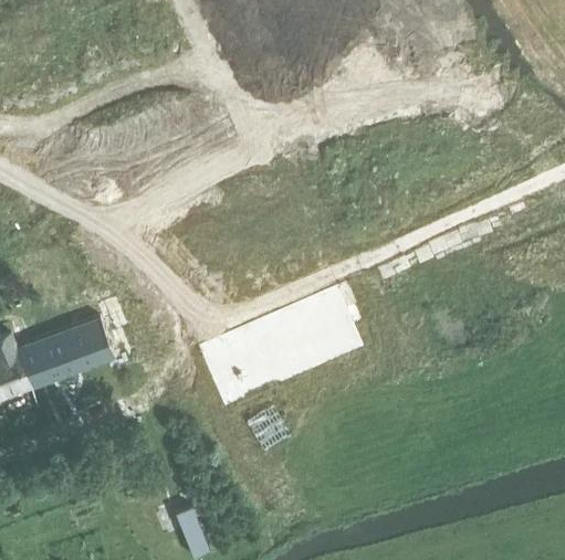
[(367,8),(288,39),(301,74),(380,43),(367,8)]
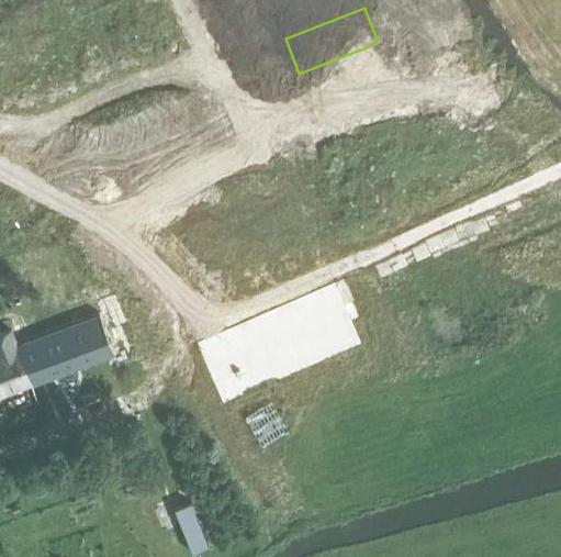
[(98,319),(19,348),(34,388),(113,358),(98,319)]
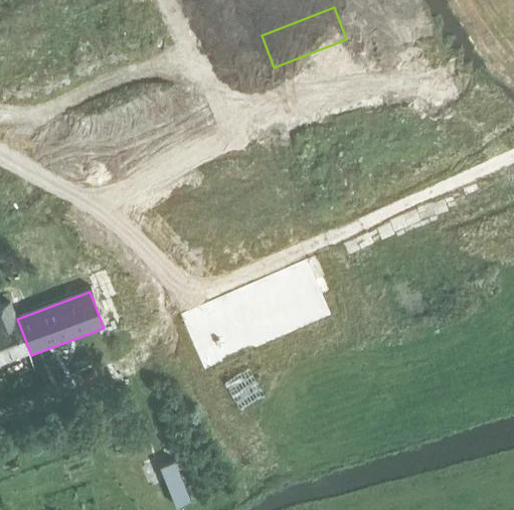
[(0,366),(31,355),(17,319),(12,306),(0,310),(0,366)]
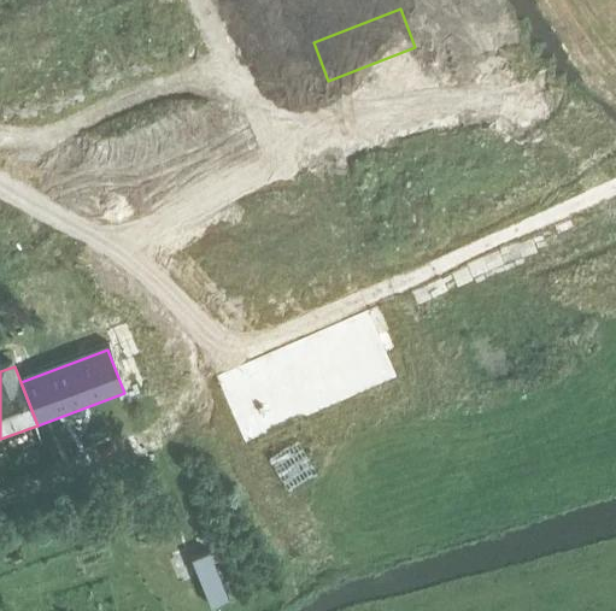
[(210,553),(192,560),(212,610),(230,603),(210,553)]
